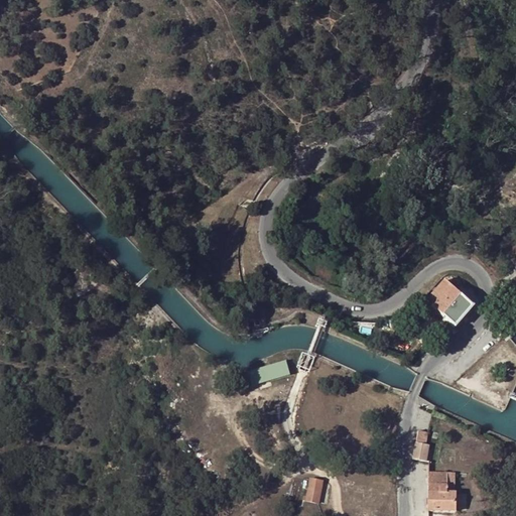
[(474,302),(445,278),(427,300),(456,325),(474,302)]
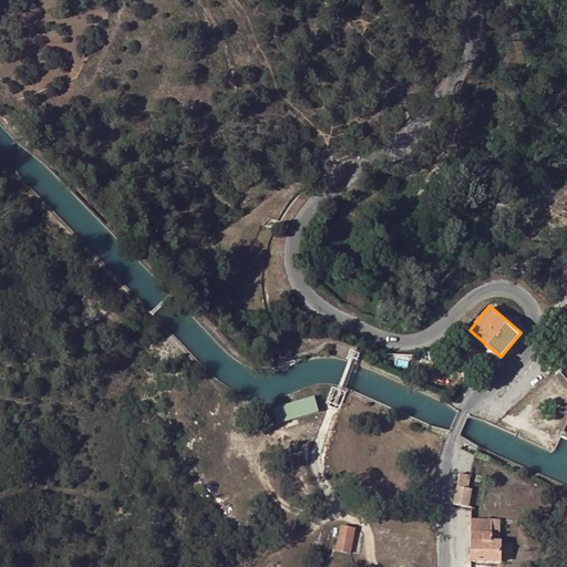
[(271,367),(271,352),(258,352),(259,367),(271,367)]
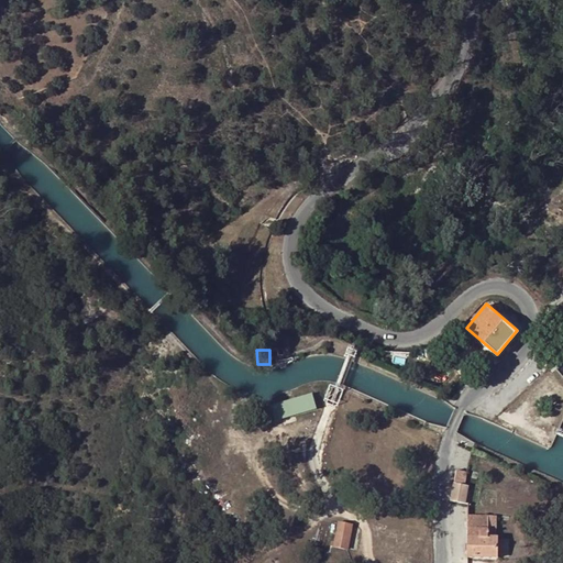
[(276,419),(317,409),(312,393),(273,404),(276,419)]
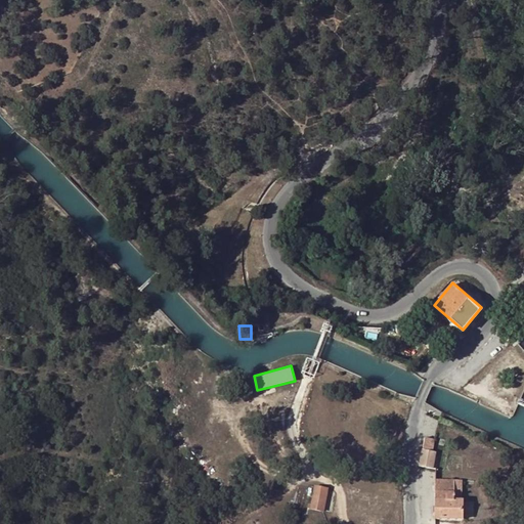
[(435,438),(424,436),(419,466),(434,470),(435,518),(464,518),(464,500),(462,500),(462,480),(436,478),(436,468),(435,467),(436,451),(432,450),(435,438)]
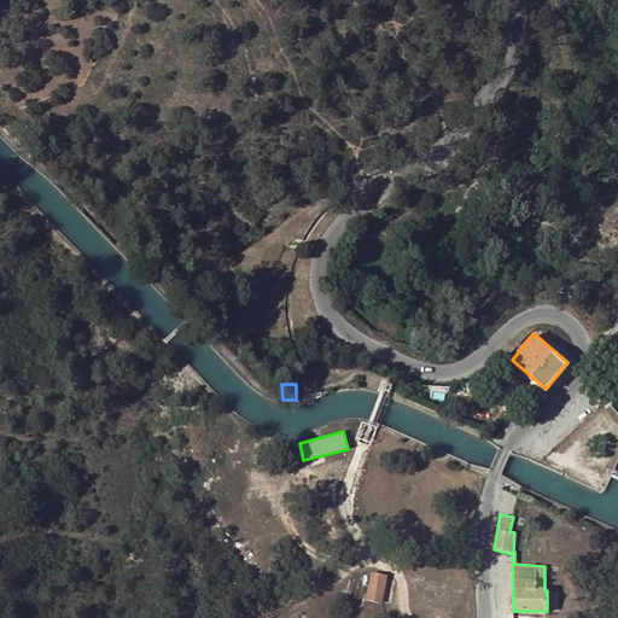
[(368,593),(367,598),(382,601),(386,576),(372,573),(368,593)]
